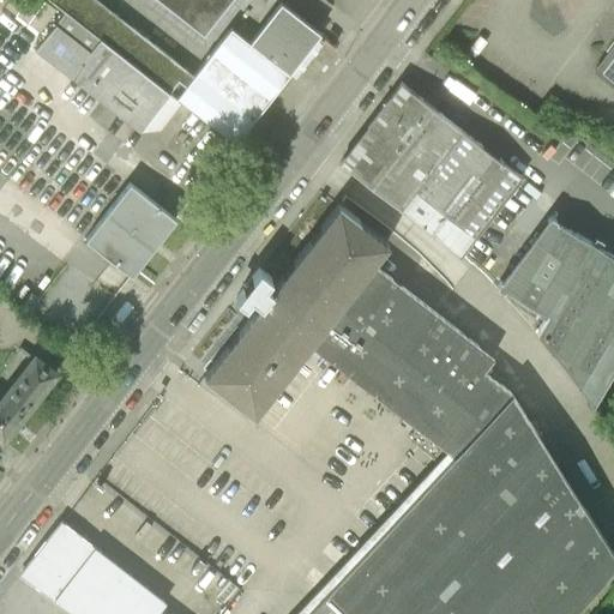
[(40,0),(11,0),(6,8),(41,35),(58,12),(40,0)]
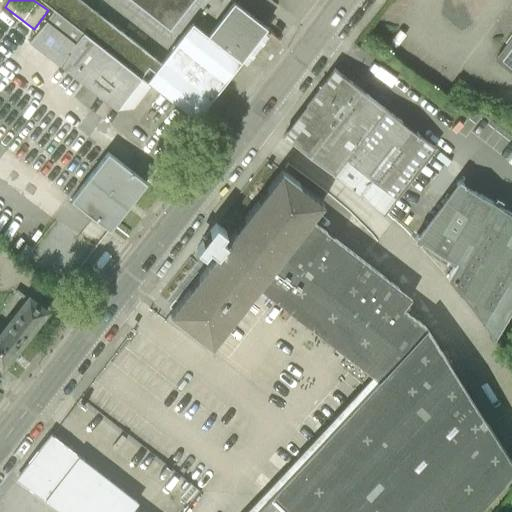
[(156,59),(79,0),(39,0),(55,12),(30,45),(116,111),(156,59)]
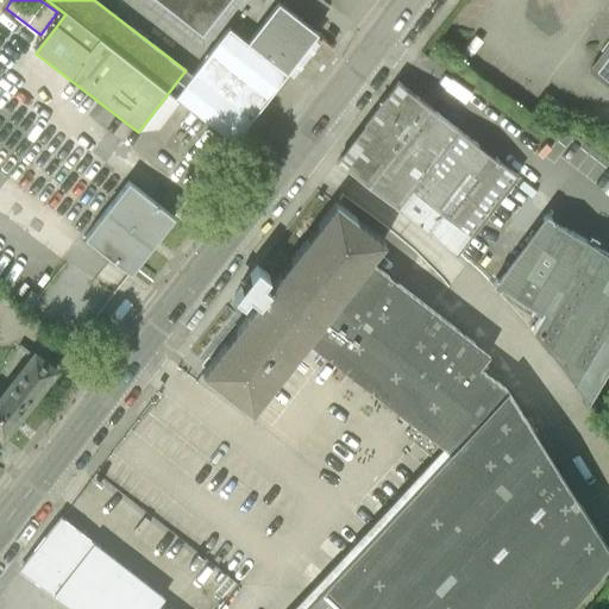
[(189,0),(214,19),(230,0),(189,0)]
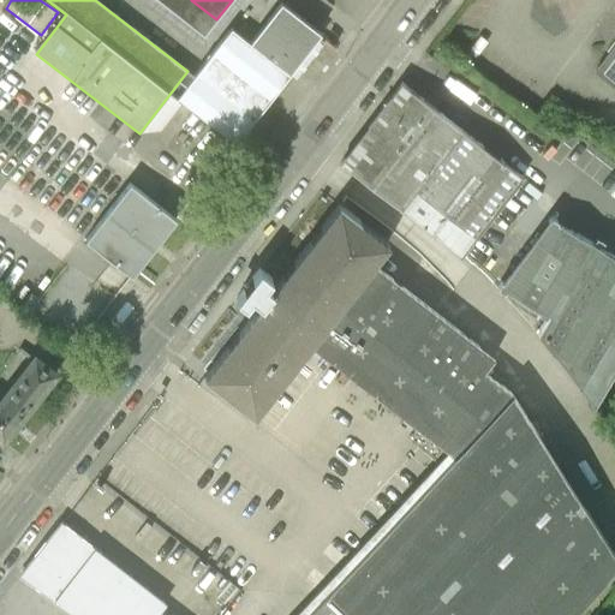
[(246,9),(196,73),(254,119),(338,12),(321,0),(284,0),(266,23),(246,9)]
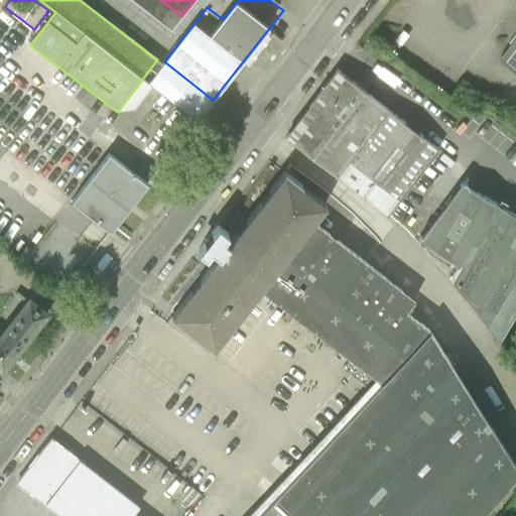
[(515,38),(499,60),(515,73),(515,38)]
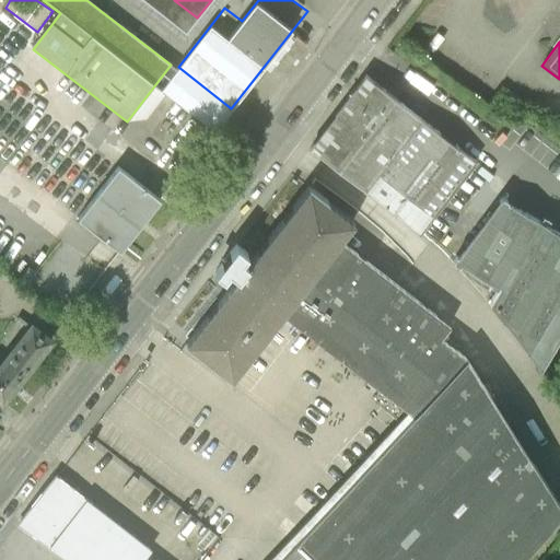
[(476,160),(366,77),(311,149),(421,233),(476,160)]
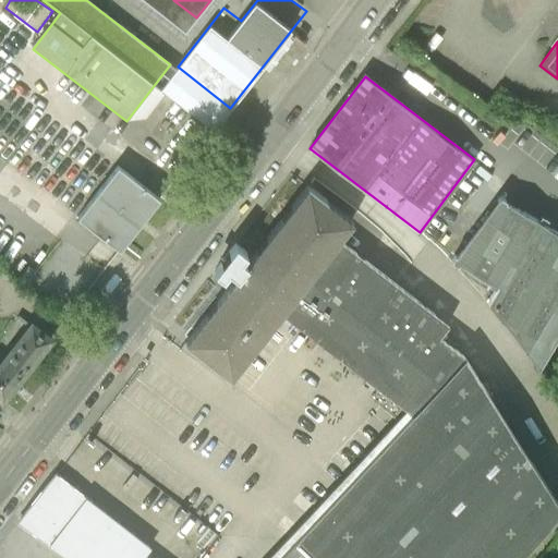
[(117,168),(77,220),(120,252),(159,199),(117,168)]
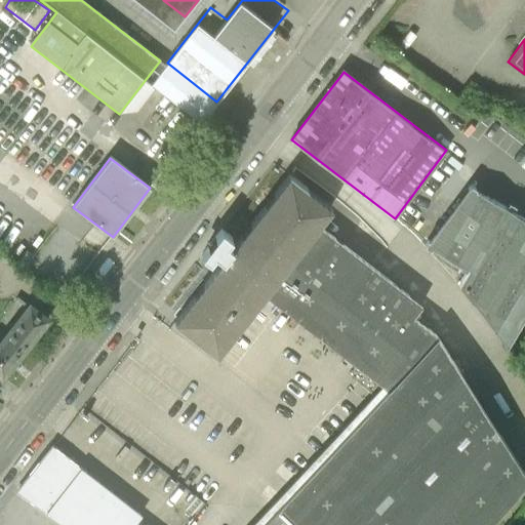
[(218,356),(265,296),(318,227),(332,208),(289,175),(175,323),(218,356)]
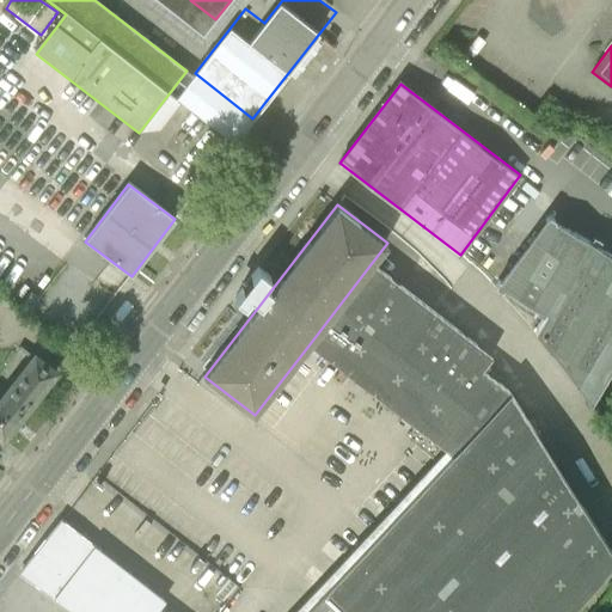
[(611,251),(598,244),(549,214),(496,285),(499,287),(505,286),(548,311),(536,330),(592,402),(611,367),(611,251)]
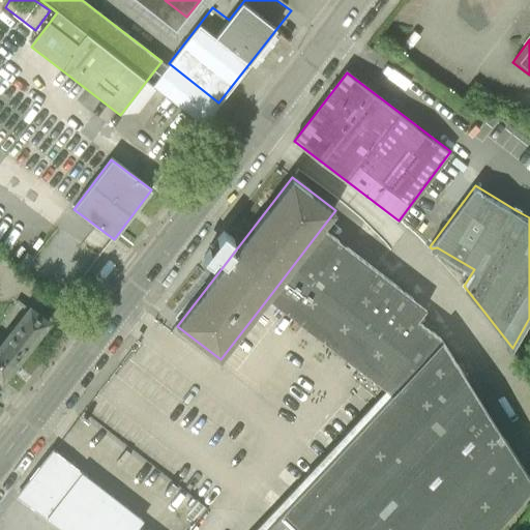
[(497,529),(529,494),(529,477),(440,342),(418,324),(429,312),(321,229),(267,299),(391,394),(268,529),(497,529)]
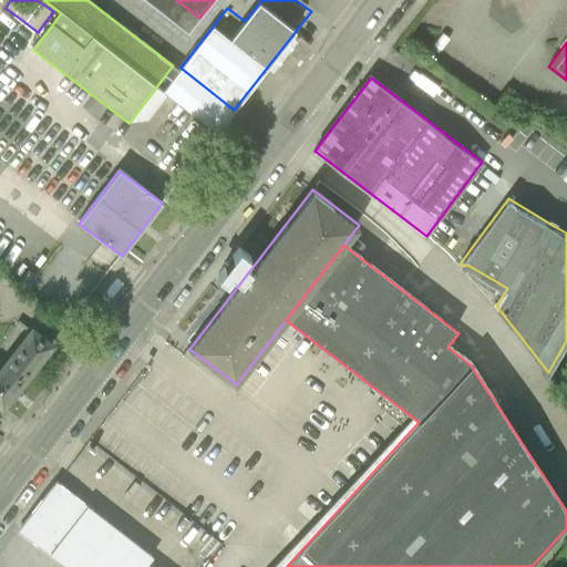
[(0,411),(51,346),(30,329),(0,367),(0,411)]
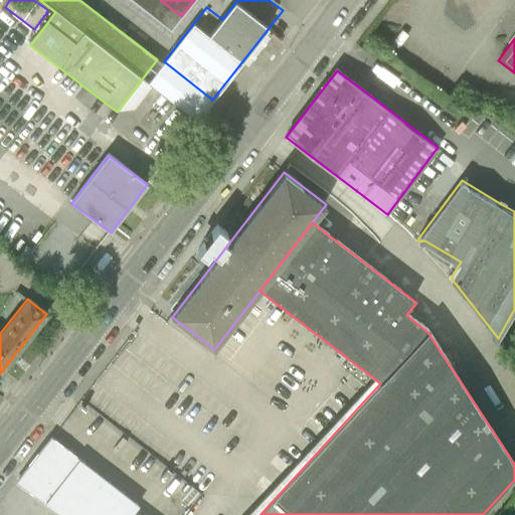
[(140,505),(51,439),(18,484),(60,514),(137,514),(135,513),(140,505)]
